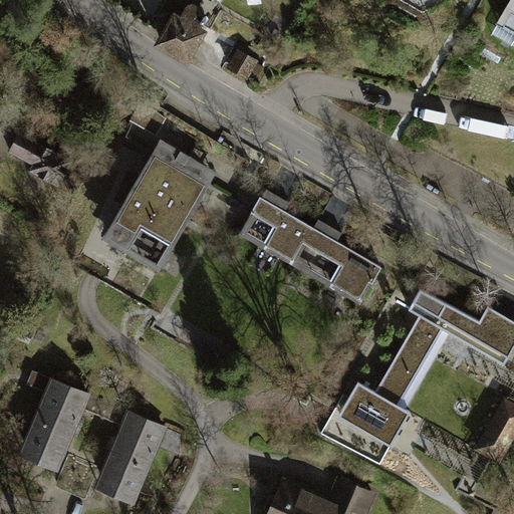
[(189,0),(183,0),(181,1),(175,11),(173,10),(154,39),(187,60),(205,30),(199,26),(205,17),(196,12),(197,9),(196,5),(192,1),(189,0)]
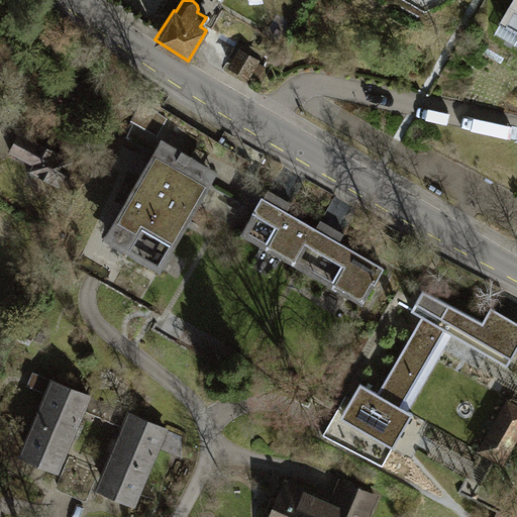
[(516,0),(514,0),(502,22),(516,30),(516,0)]
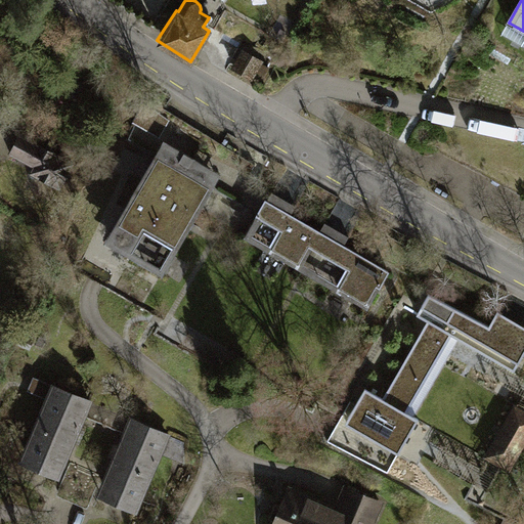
[(267,59),(247,47),(238,60),(260,73),(267,59)]
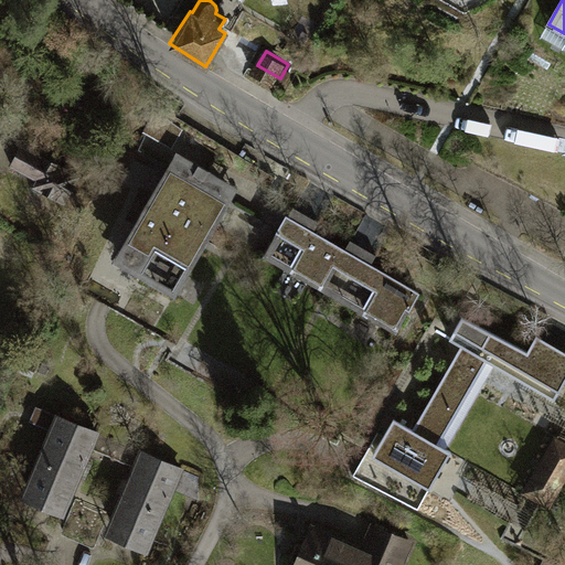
[(34,187),(64,202),(82,167),(68,160),(64,170),(23,148),(13,168),(38,180),(34,187)]
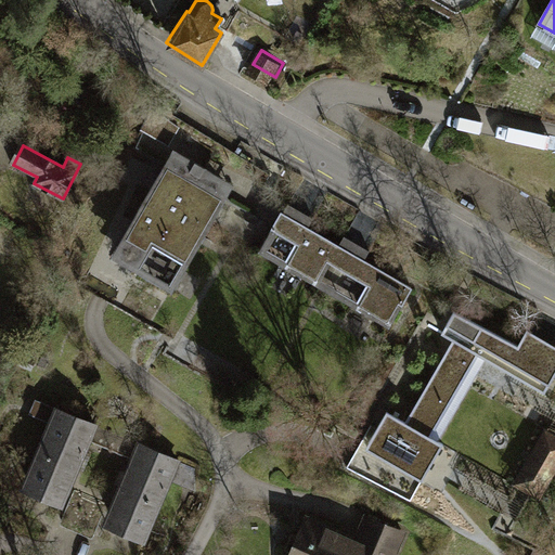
[(133,266),(170,287),(222,198),(168,167),(121,248),(138,258),(133,266)]
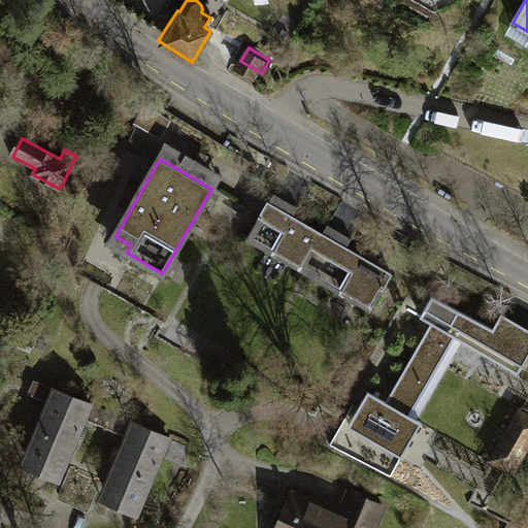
[(273,193),(259,218),(263,219),(252,237),(301,267),(312,249),(329,258),(318,276),(369,306),(381,288),(384,290),(392,274),(348,248),(353,239),(327,224),(323,233),(294,217),(299,208),(273,193)]
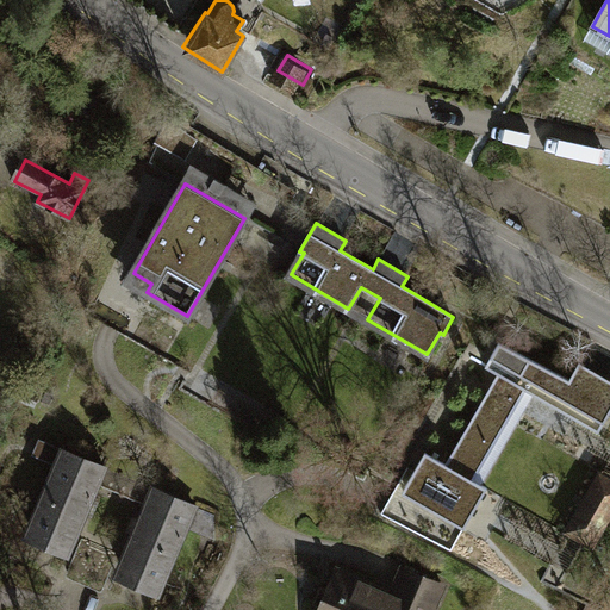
[(529,394),(607,436),(609,429),(609,384),(585,371),(574,390),(499,348),(487,371),(497,377),(446,468),(479,486),(529,394)]
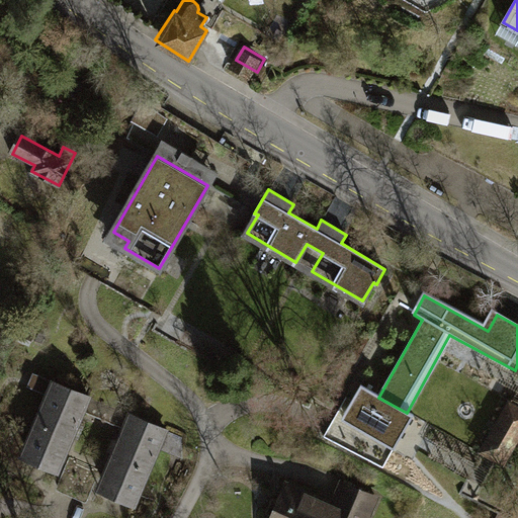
[(57,473),(91,395),(51,377),(16,456),(57,473)]
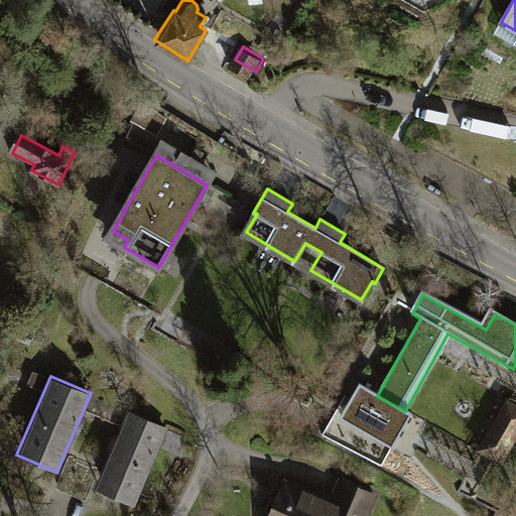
[(377,396),(364,389),(345,424),(397,453),(417,418),(405,411),(377,396)]
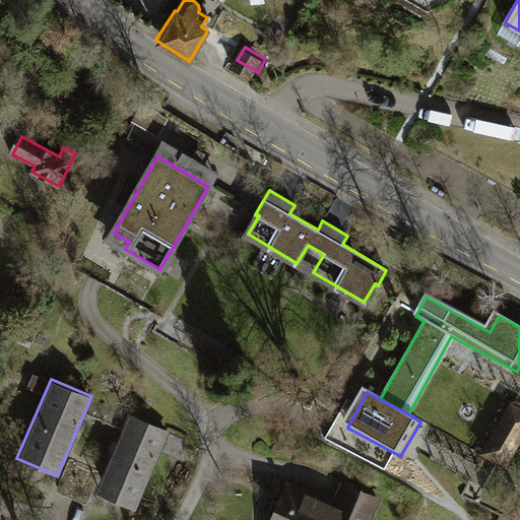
[(519,453),(519,408),(513,405),(486,456),(512,468),(519,453)]
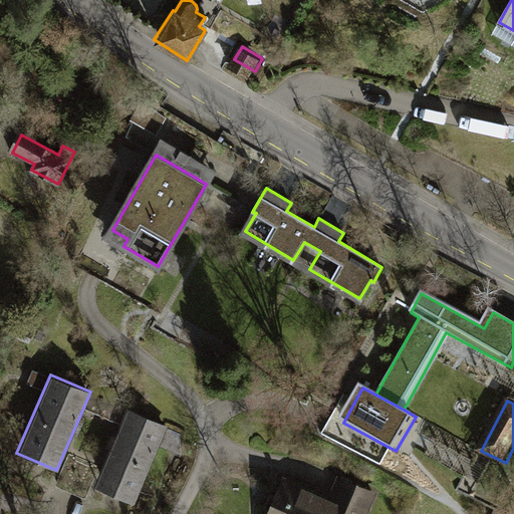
[(169,427),(126,409),(93,484),(135,503),(169,427)]
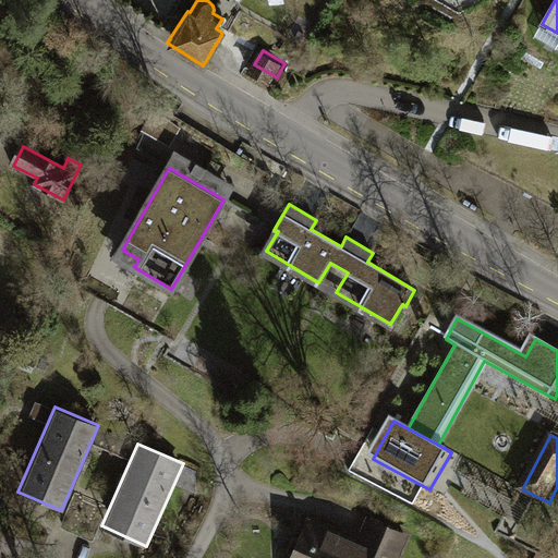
[(403,557),(412,537),(370,520),(360,541),(313,521),(296,557),(403,557)]
